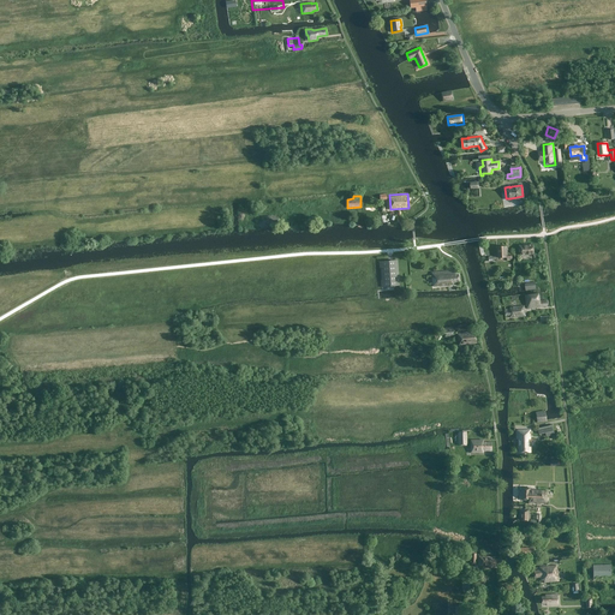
[(519,255),(533,254),(533,244),(519,245),(519,255)]
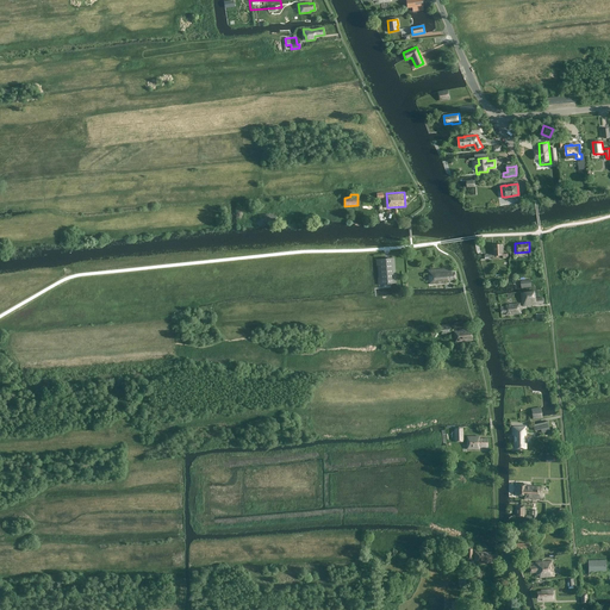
[(508,256),(508,253),(503,253),(503,243),(493,244),(495,255),(503,255),(503,256),(508,256)]
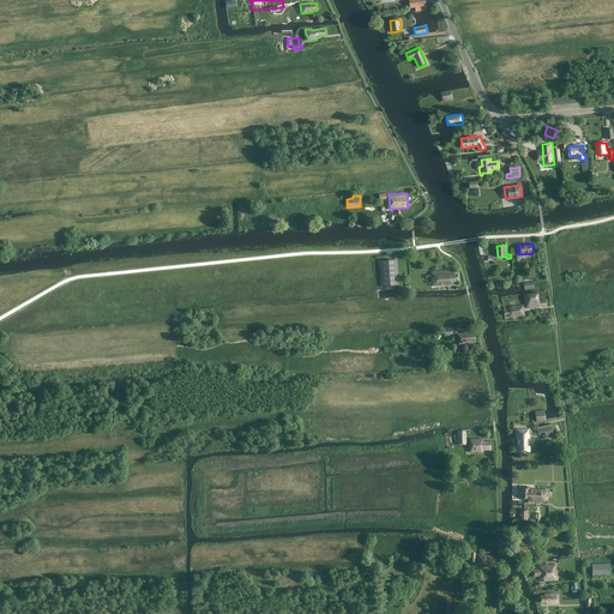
[(396,259),(379,260),(380,286),(398,284),(396,259)]
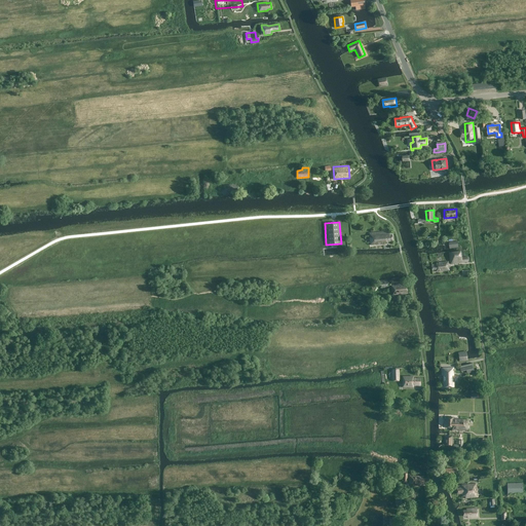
[(392,240),(391,234),(388,234),(388,231),(384,232),(384,231),(369,232),(370,245),(389,242),(389,240),(392,240)]
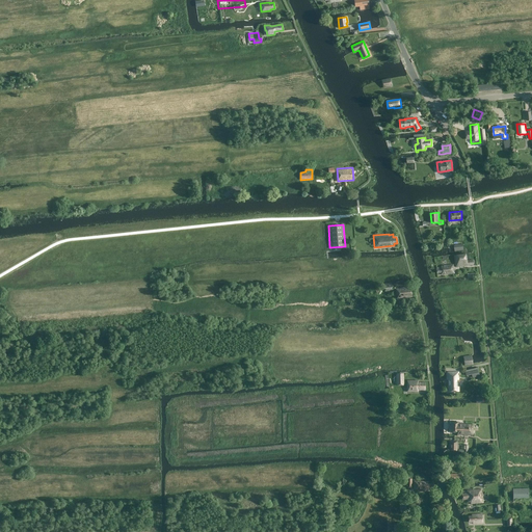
[(473,260),(468,260),(467,254),(454,256),(456,267),(474,264),(473,260)]
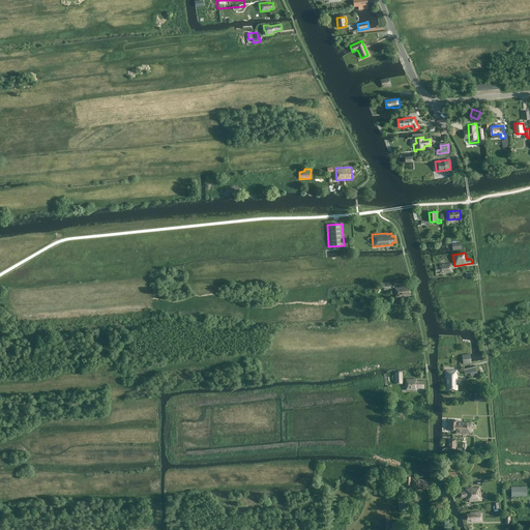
[(451,263),(440,264),(440,266),(435,266),(435,271),(440,271),(440,273),(452,271),(451,263)]
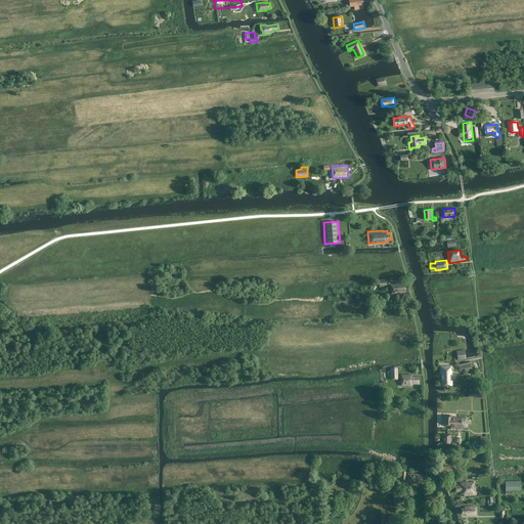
[(405,292),(404,282),(392,284),(392,280),(389,281),(390,294),(405,292)]
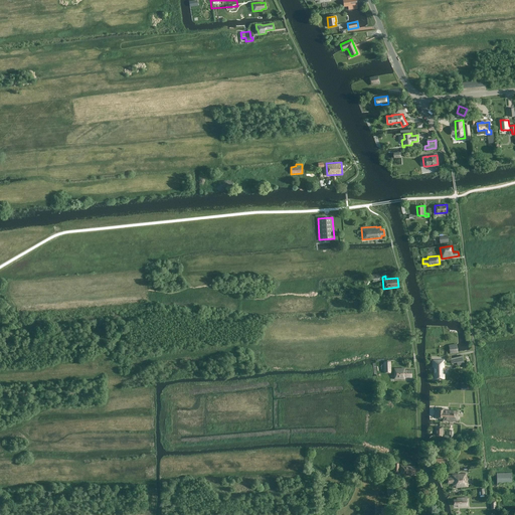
[(456,344),(450,345),(448,345),(450,354),(452,353),(458,352),(456,344)]
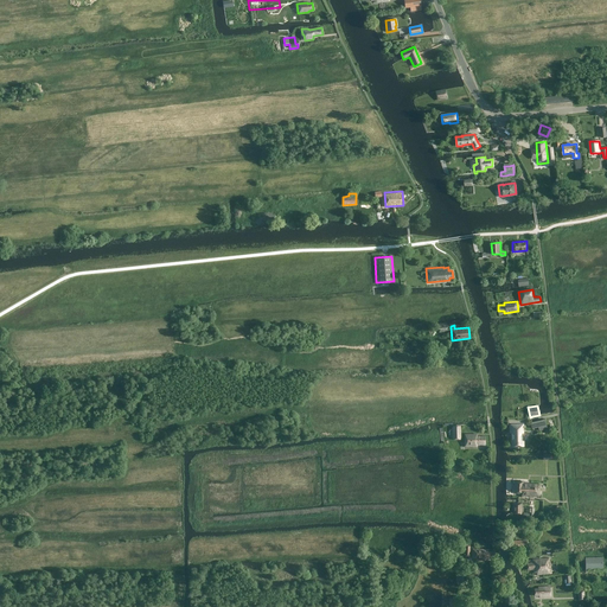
[(532,422),(530,423),(531,429),(537,427),(538,430),(547,428),(544,420),(532,422)]
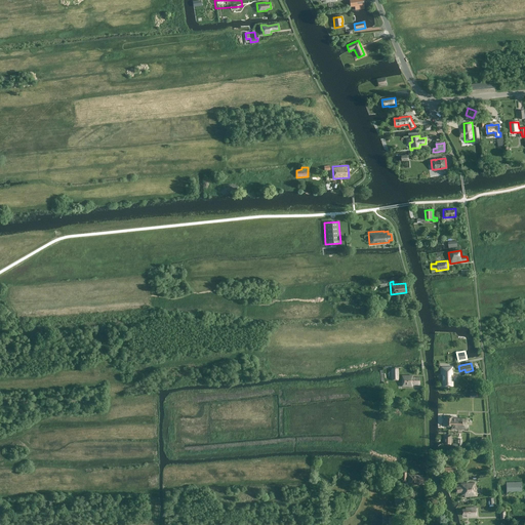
[(452,367),(440,367),(441,375),(442,375),(442,380),(441,381),(441,382),(443,382),(443,388),(452,387),(452,381),(451,381),(451,375),(452,375),(452,367)]
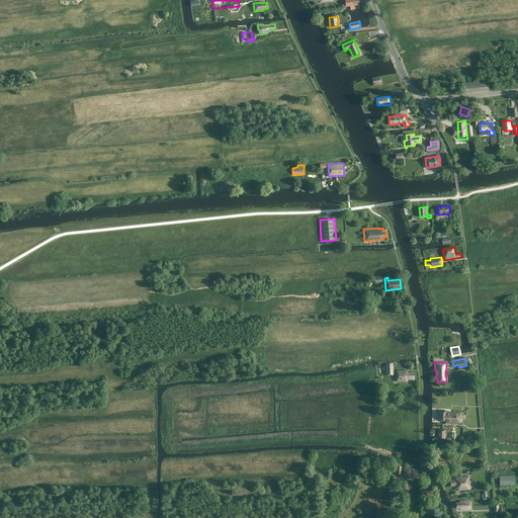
[(407,379),(414,379),(414,372),(404,372),(404,371),(396,372),(397,381),(407,381),(407,379)]
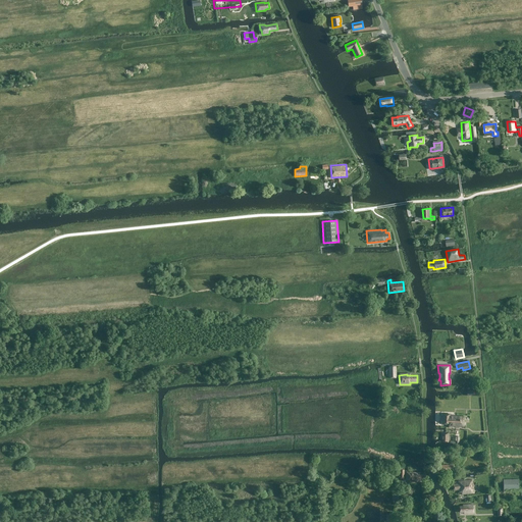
[(449,414),(444,413),(442,423),(449,424),(449,426),(463,426),(464,416),(454,416),(454,414),(449,414)]
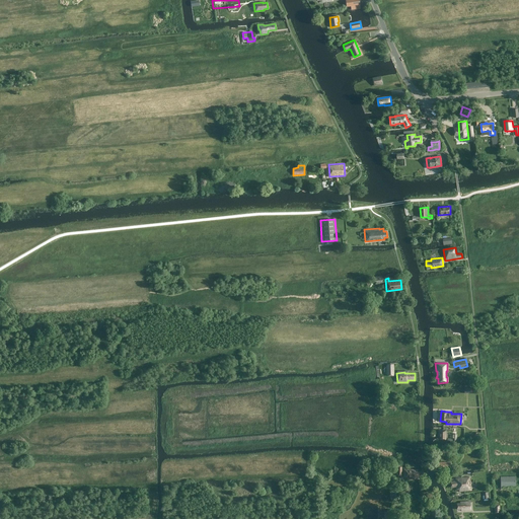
[(437,441),(446,440),(446,430),(437,431),(437,441)]
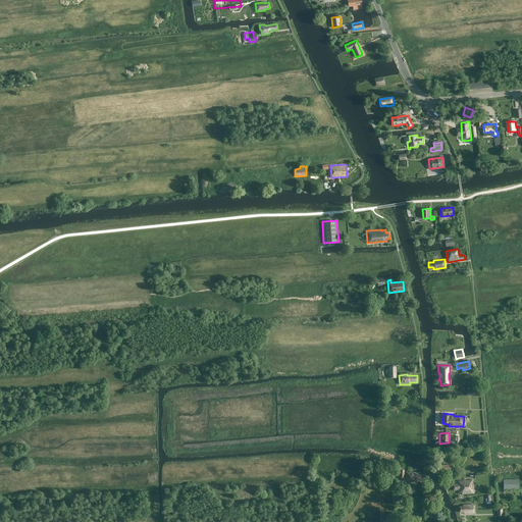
[(406,471),(405,480),(419,481),(419,479),(423,479),(424,474),(419,474),(419,472),(406,471)]
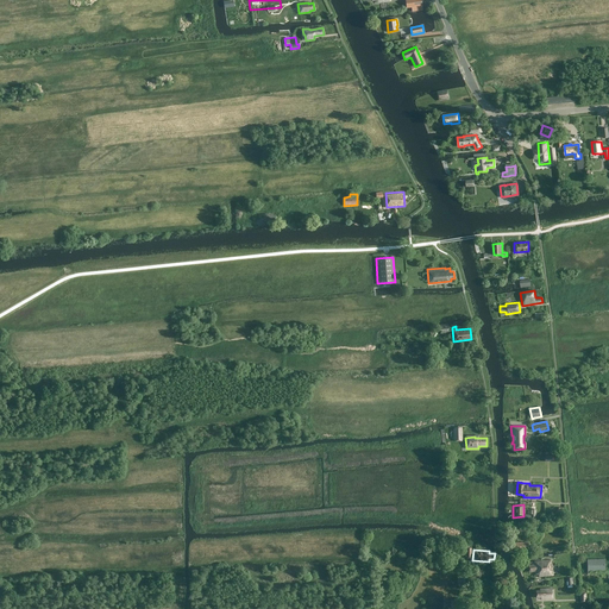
[(550,559),(541,560),(544,576),(553,575),(550,559)]
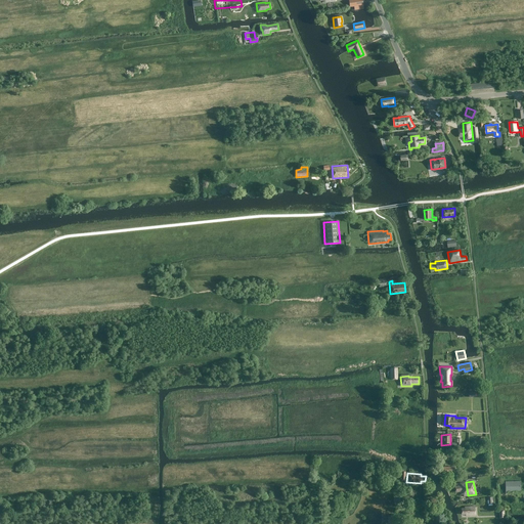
[(505,491),(520,491),(520,481),(505,481),(505,491)]
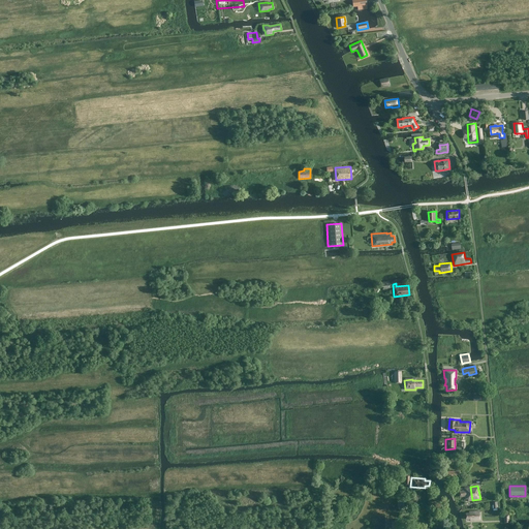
[(467,498),(468,501),(472,500),(470,487),(463,488),(463,490),(459,491),(459,496),(464,496),(465,499),(467,498)]
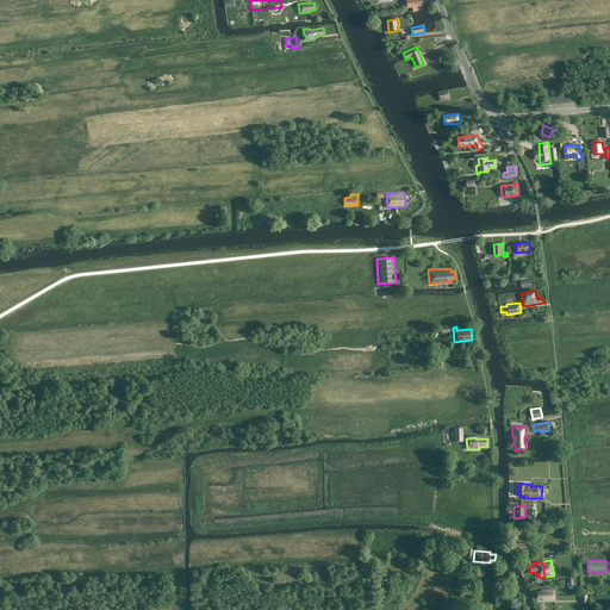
[(536,591),(536,598),(541,598),(541,599),(553,599),(552,589),(541,589),(540,591),(536,591)]
